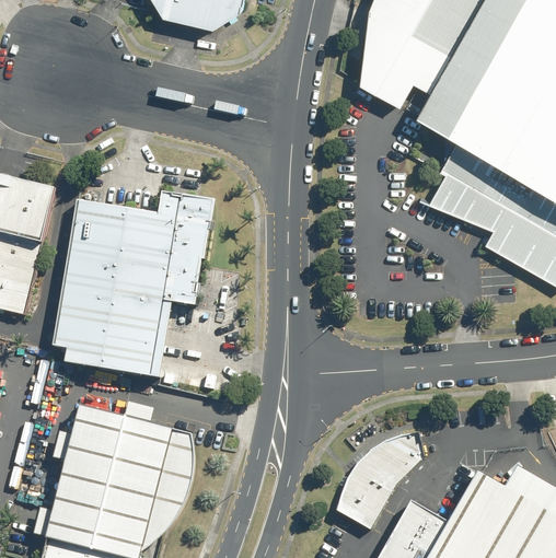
[(154,0),(162,12),(212,24),(241,8),(243,0),(154,0)]
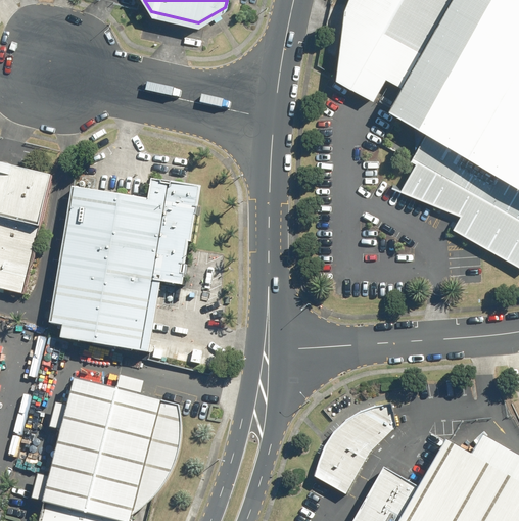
[(414,160),(399,187),(459,212),(451,226),(518,264),(518,0),(337,0),(334,7),(327,76),(364,99),(380,76),(396,83),(389,105),(425,126),(408,157),(414,160)]
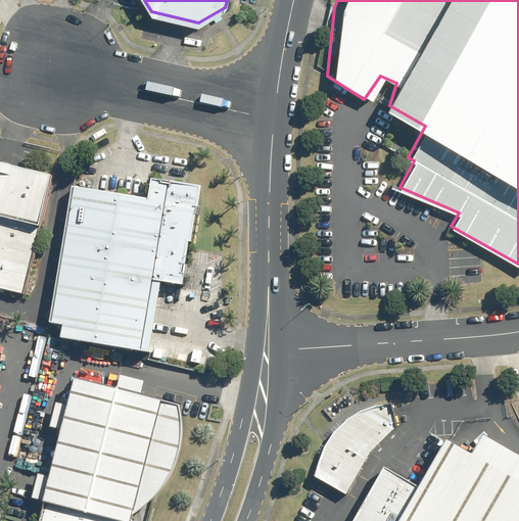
[(50,174),(0,161),(0,287),(20,292),(50,174)]
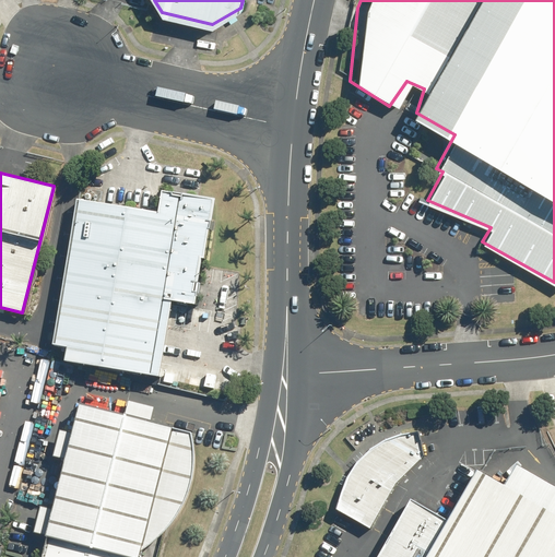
[(157,212),(77,198),(51,344),(66,346),(63,360),(157,376),(170,300),(195,304),(212,199),(162,190),(157,212)]
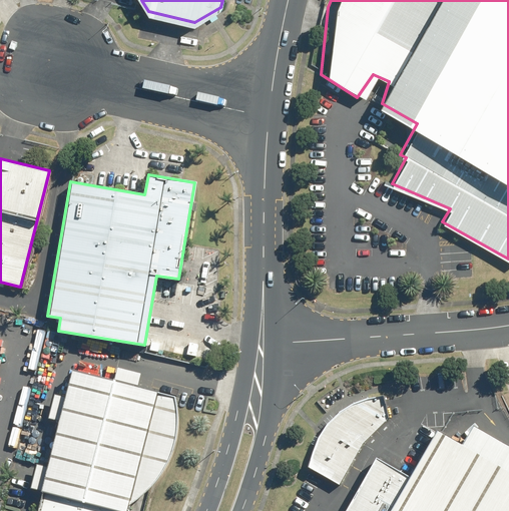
[(176,408),(174,397),(73,371),(66,397),(53,394),(48,417),(60,420),(49,466),(36,463),(30,486),(42,489),(36,510),(129,510),(127,508),(128,503),(137,497),(149,486),(157,477),(165,466),(171,451),(175,438),(176,425),(176,408)]
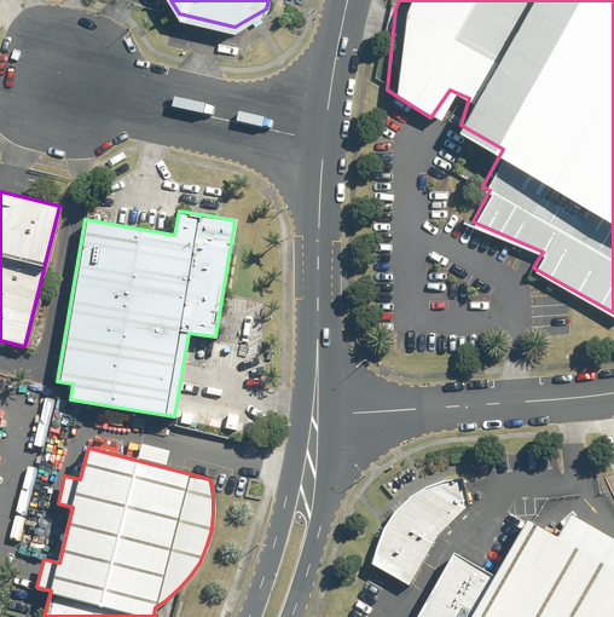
[(381,526),(370,561),(406,582),(434,534),(465,503),(461,476),(451,477),(423,486),(406,496),(393,508),(381,526)]
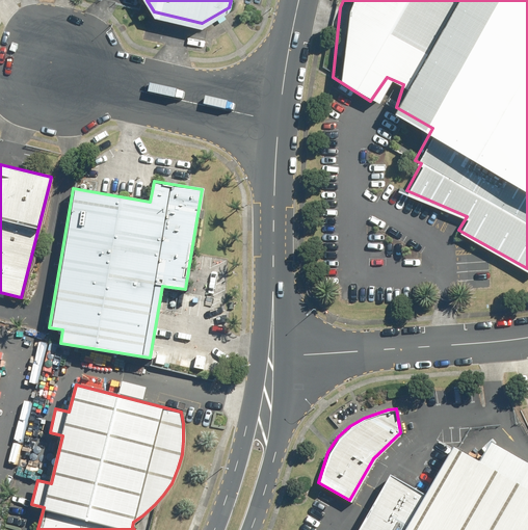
[(391,472),(357,529),(527,529),(527,459),(492,440),(480,459),(454,445),(426,493),(391,472)]
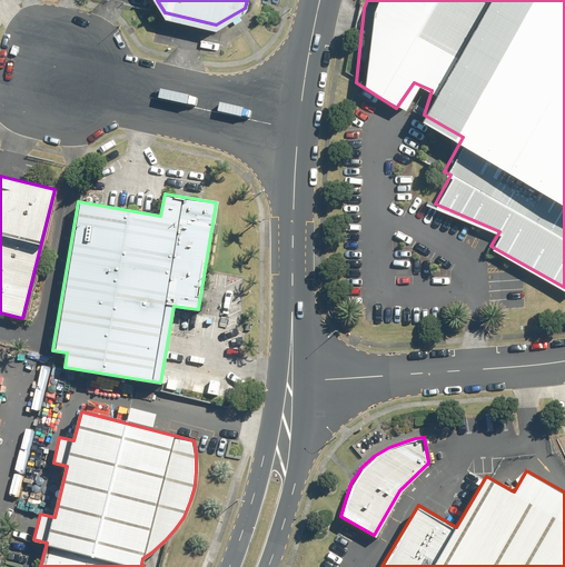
All buildings are outlined.
